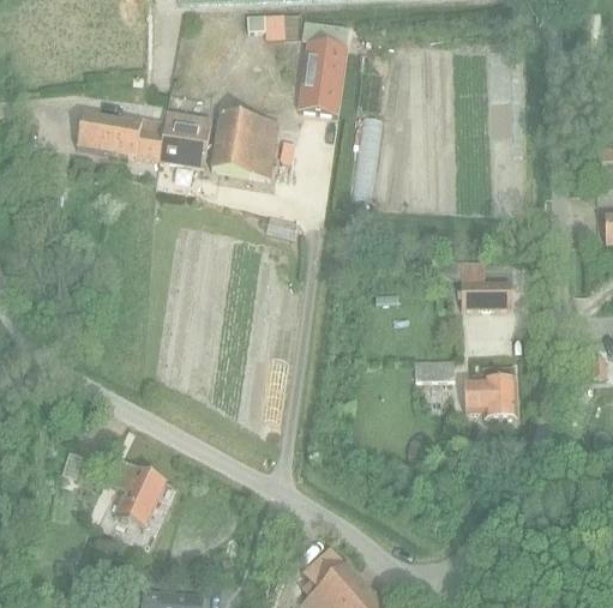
[(264,14),(247,16),(248,31),(265,30),(264,14)]
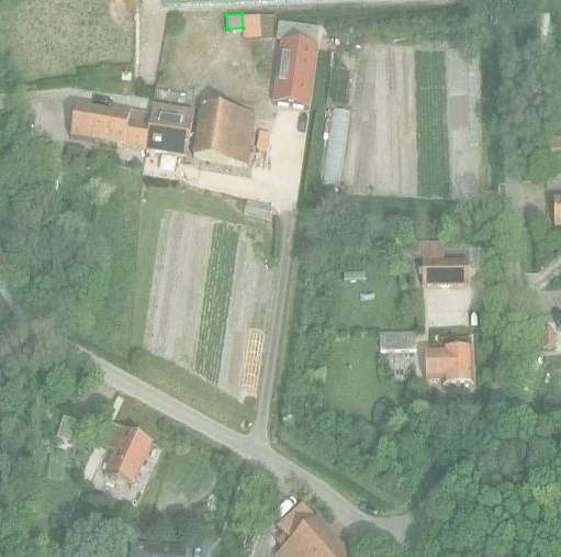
[(283,58),(276,97),(309,102),(315,63),(283,58)]
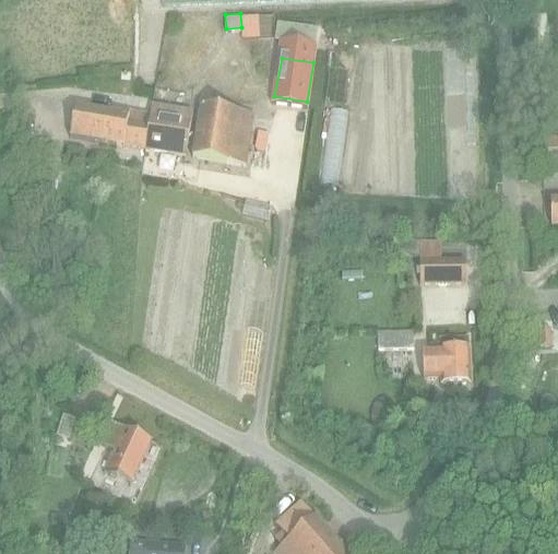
[(123,143),(144,145),(150,110),(130,107),(129,110),(75,102),(71,133),(123,142),(123,143)]
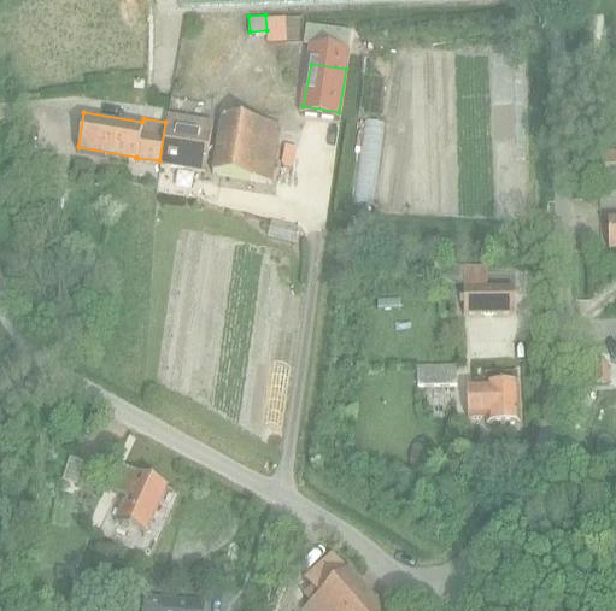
[(165,122),(159,160),(160,162),(191,166),(205,168),(212,119),(169,112),(168,123),(165,122)]
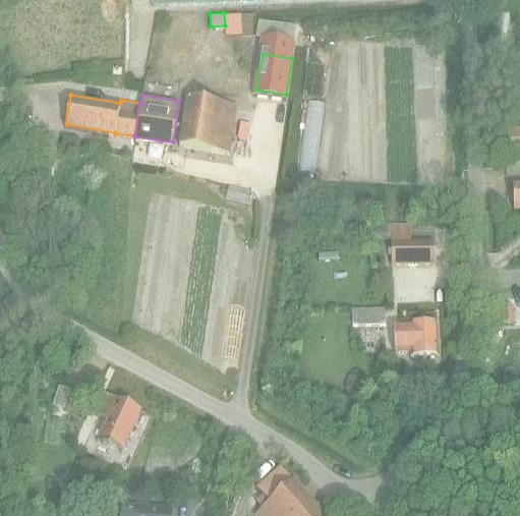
[(180,144),(229,152),(237,103),(188,95),(180,144)]
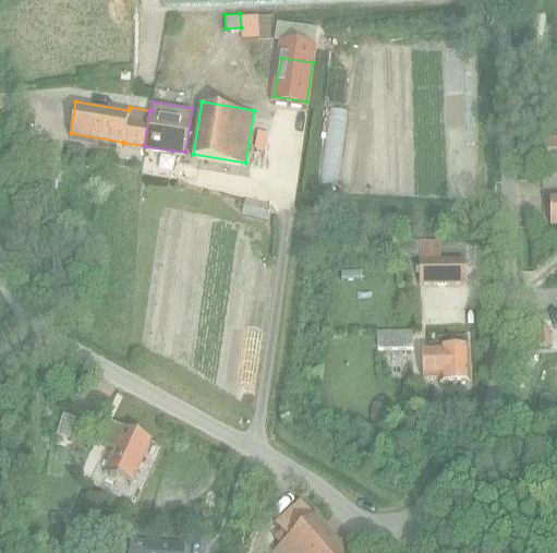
[(258,129),(256,146),(265,147),(268,131),(258,129)]
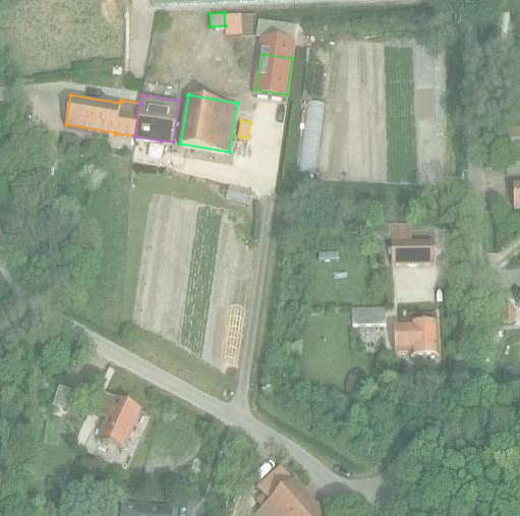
[(519,123),(508,124),(508,136),(519,135),(519,123)]
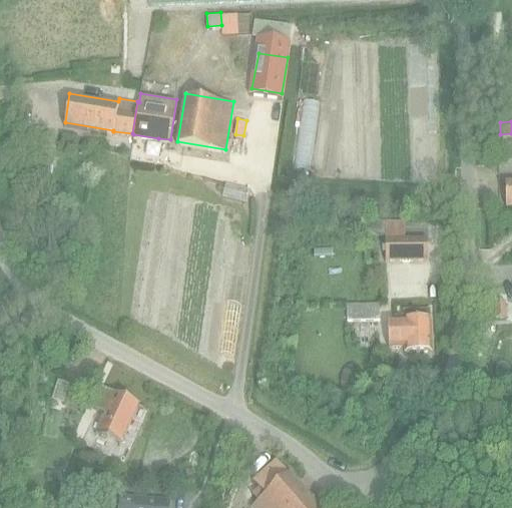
[(34,122),(31,139),(45,141),(48,125),(34,122)]
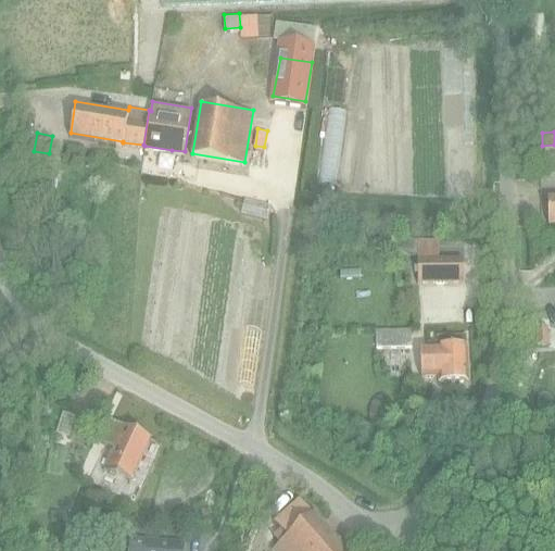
[(418,258),(419,278),(463,278),(462,257),(418,258)]
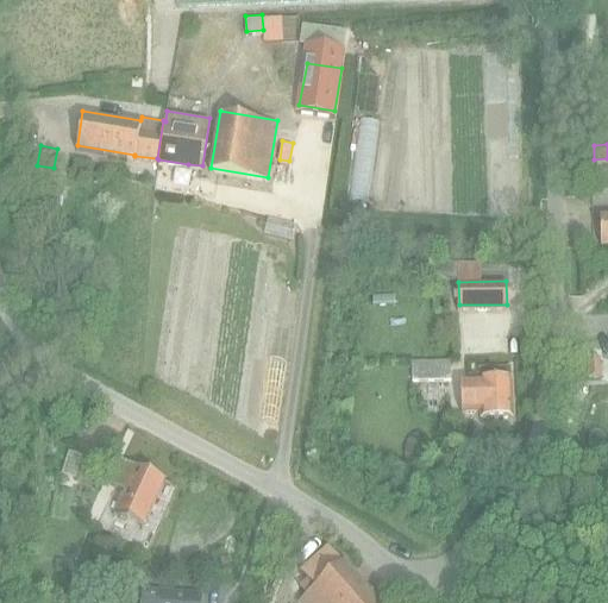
[(589,355),(589,374),(601,372),(601,353),(589,355)]
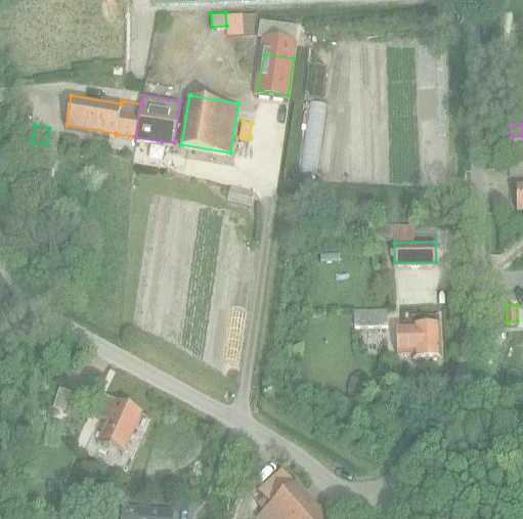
[(412,325),(396,326),(397,353),(413,352),(413,357),(441,356),(439,313),(412,314),(412,325)]
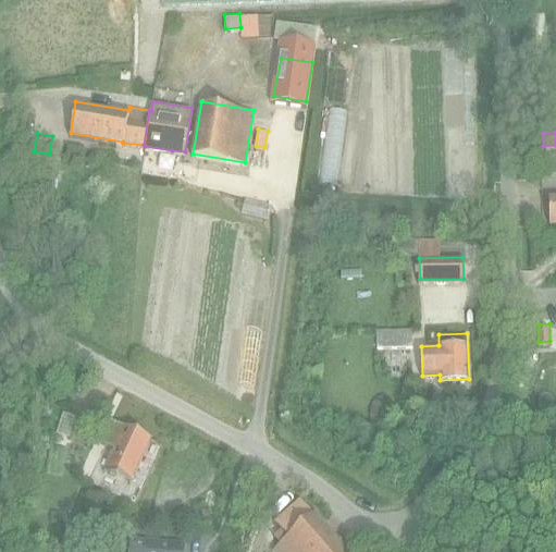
[(106,466),(132,478),(151,436),(125,424),(124,425),(110,418),(101,440),(114,446),(106,466)]
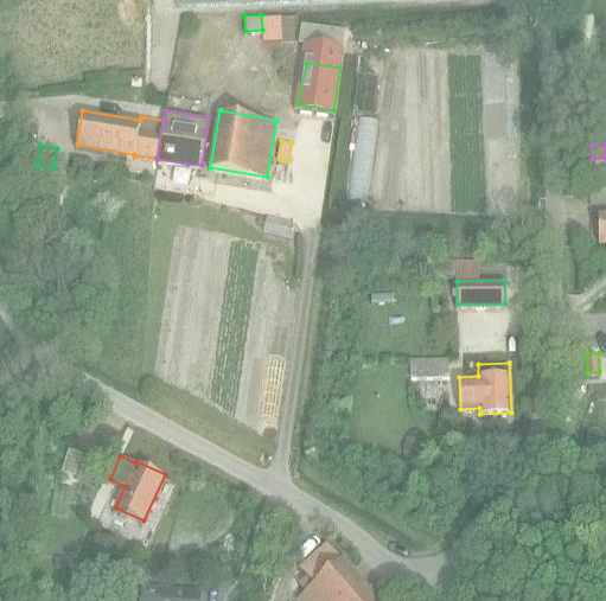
[(306,588),(298,595),(303,600),(381,600),(382,600),(329,541),(300,566),(306,573),(298,580),(306,588)]
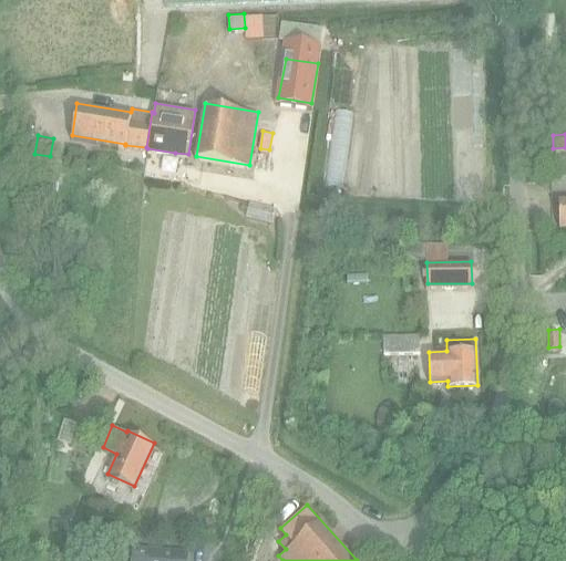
[(52,519),(52,528),(65,529),(67,519),(52,519)]
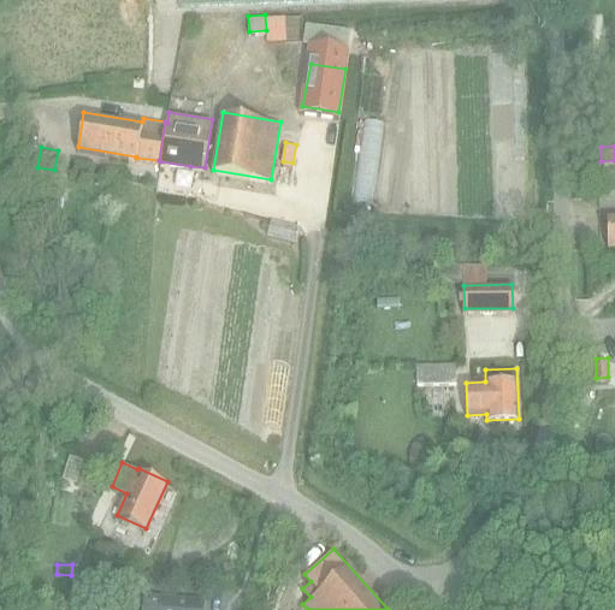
[(146,590),(143,609),(201,609),(203,593),(146,590)]
